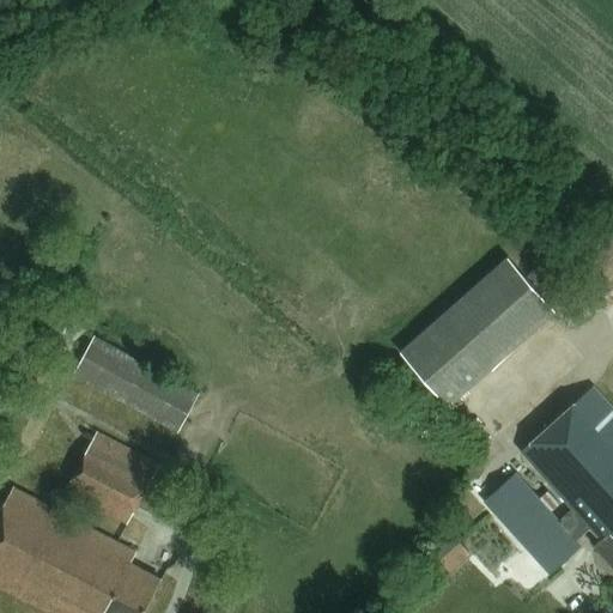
[(448,407),(556,313),(508,259),(400,353),(448,407)]
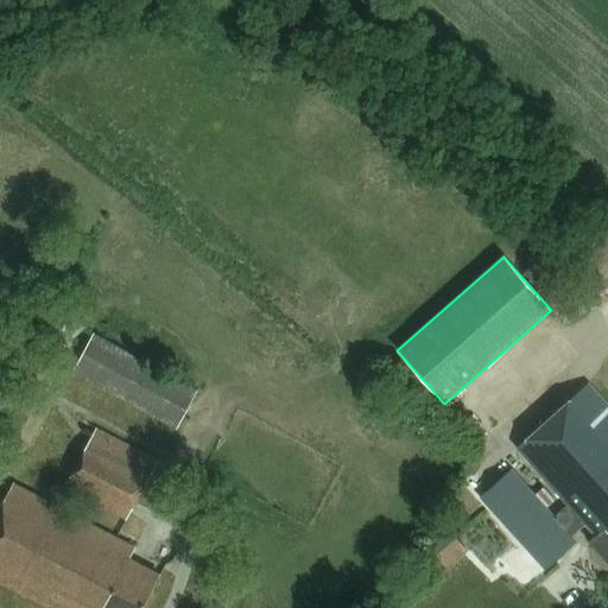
[(173,430),(194,392),(92,335),(70,374),(173,430)]
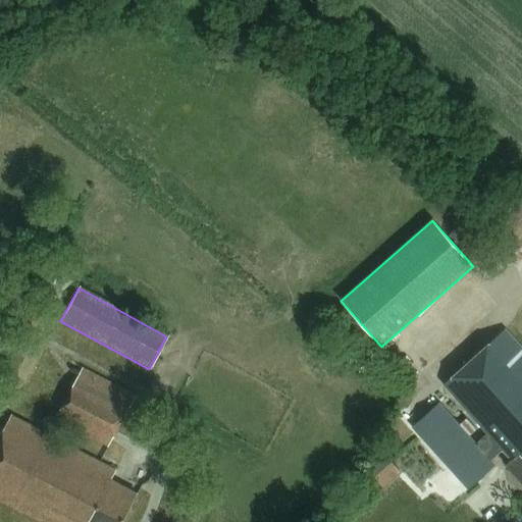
[(445,385),(488,435),(477,446),(440,405),(414,428),(469,490),(496,467),(491,462),(503,453),(512,463),(507,468),(521,484),(521,351),(506,332),(445,385)]
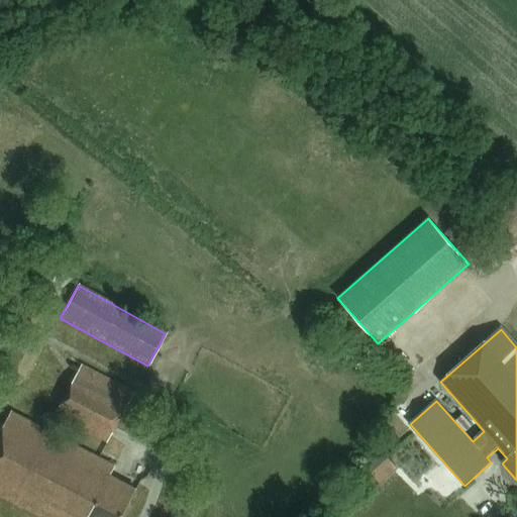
[(105,442),(127,400),(75,372),(53,414),(105,442)]
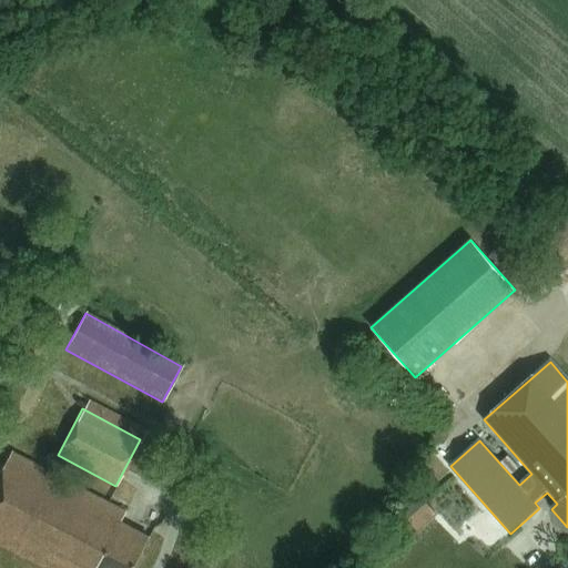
[(95,567),(129,567),(143,539),(117,526),(123,514),(8,455),(0,470),(0,548),(39,567),(93,567),(94,567),(95,567)]
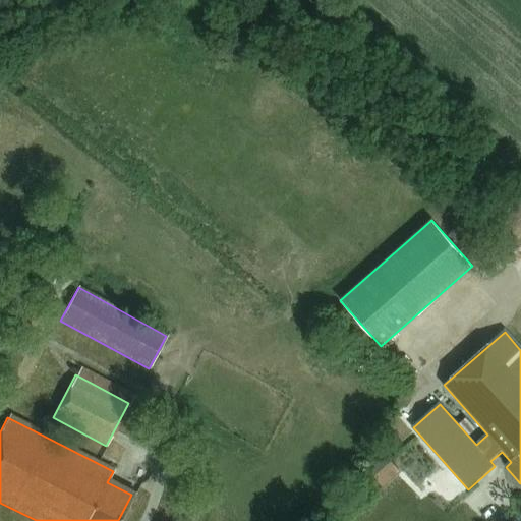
[(389,460),(383,452),(363,469),(370,477),(389,460)]
